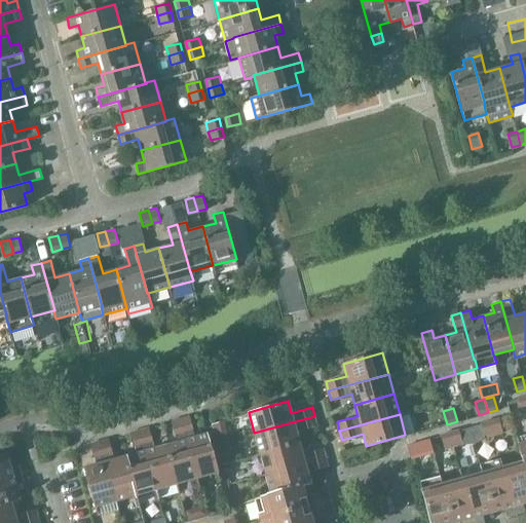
[(189,415),(180,417),(197,478),(218,472),(208,433),(195,436),(189,415)]
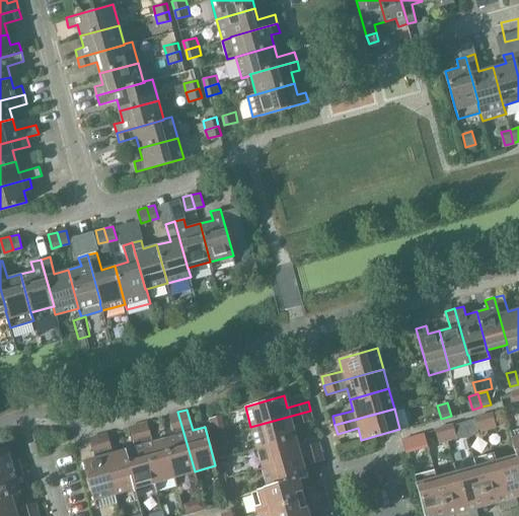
[(256,447),(295,436),(292,426),(313,420),(310,411),(250,427),(256,447)]
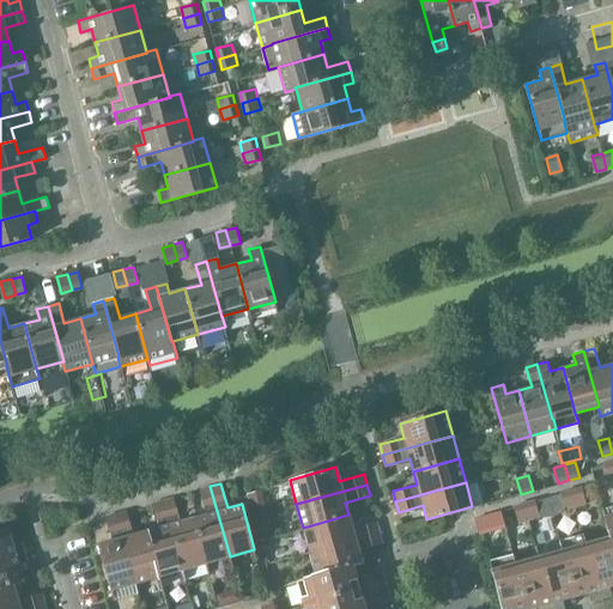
[(210,486),(200,489),(206,513),(193,517),(206,564),(230,556),(210,486)]
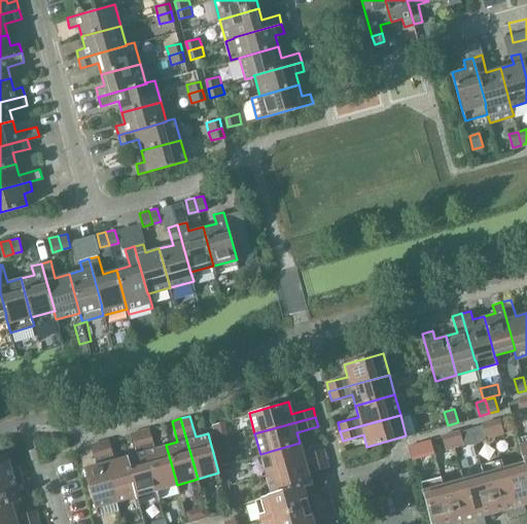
[(491,420),(495,434),(503,431),(499,418),(491,420)]
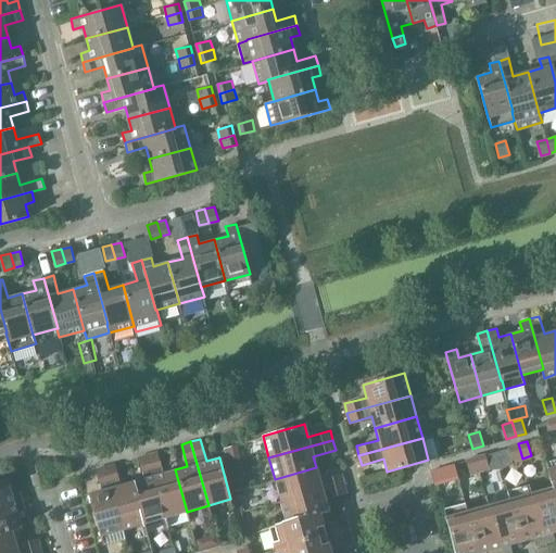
[(522,459),(518,443),(508,447),(513,461),(522,459)]
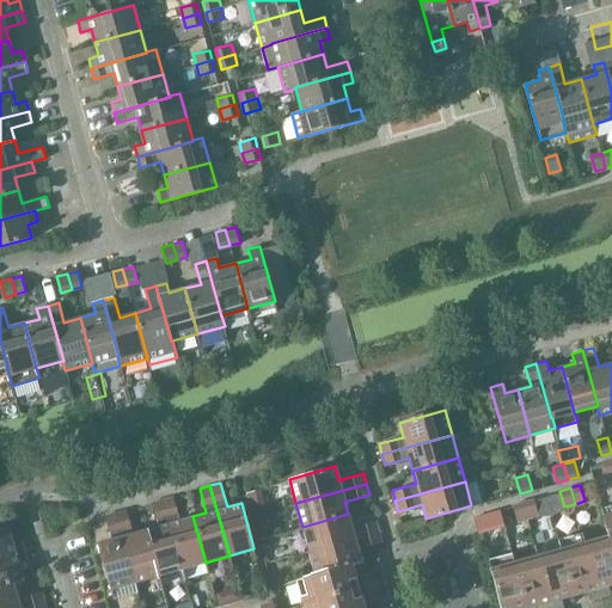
[(173,496),(163,499),(182,569),(206,563),(193,516),(181,520),(173,496)]
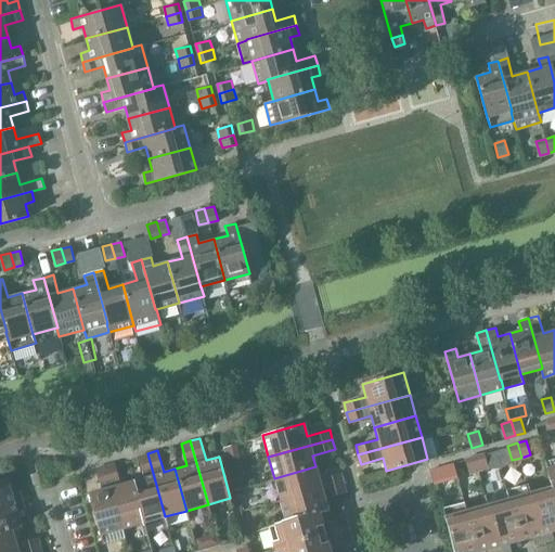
[(475,456),(478,470),(488,466),(483,452),(475,456)]
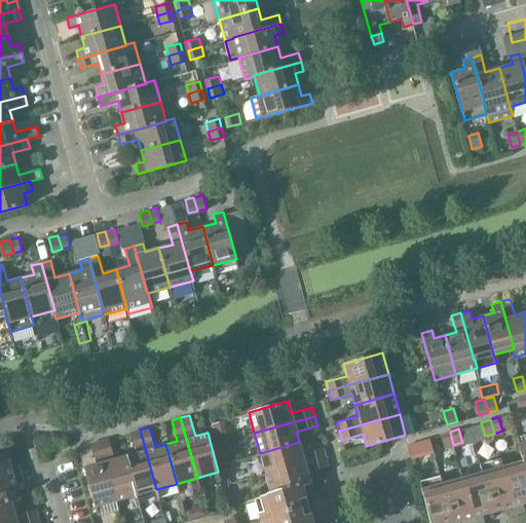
[(156,489),(140,430),(130,432),(137,452),(125,455),(137,495),(156,489)]
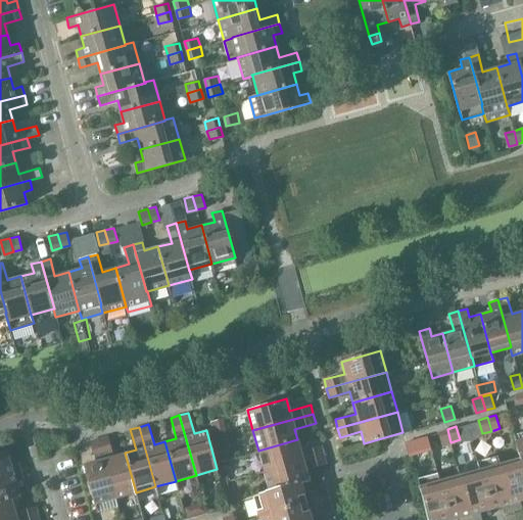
[(450,442),(447,429),(438,431),(442,444),(450,442)]
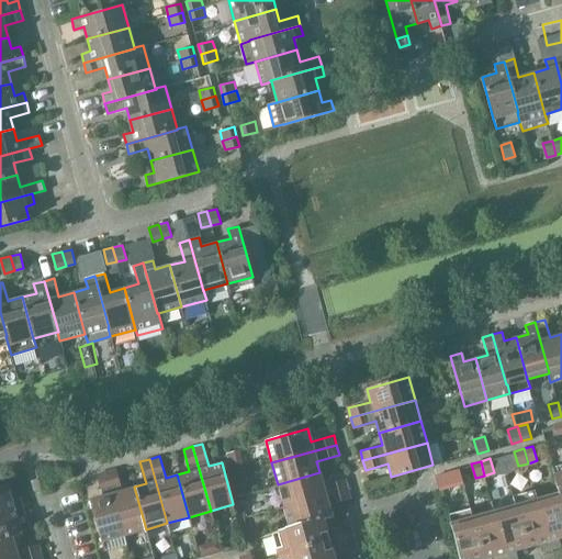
[(561,462),(551,466),(559,492),(561,502),(561,462)]
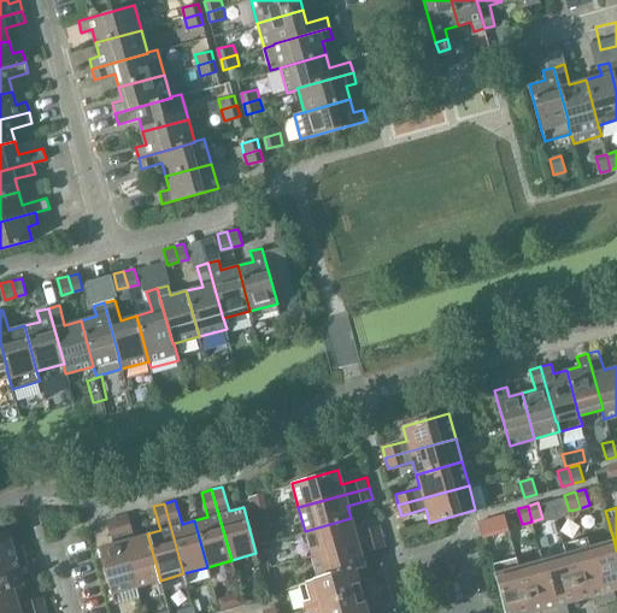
[(128,513),(117,516),(136,587),(160,581),(147,534),(135,537),(128,513)]
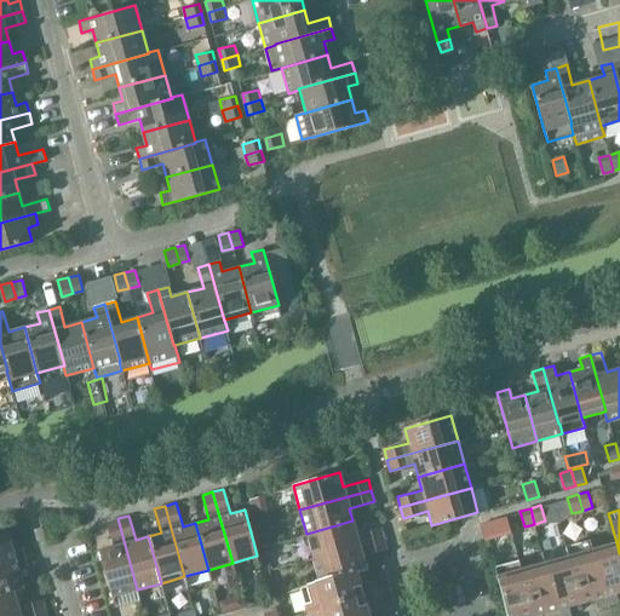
[(118,518),(107,522),(114,546),(99,551),(113,597),(137,589),(118,518)]
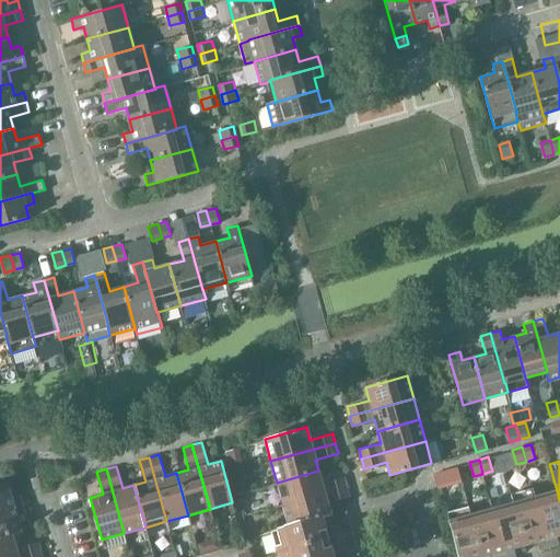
[(434,472),(433,473),(435,483),(448,479),(445,468),(434,472)]
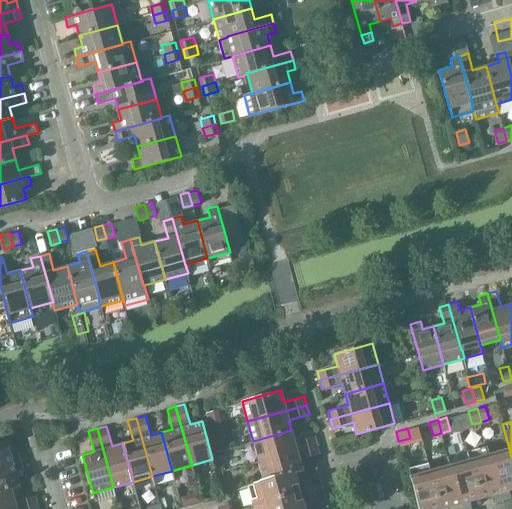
[(258,461),(317,444),(315,435),(294,441),(291,430),(253,441),(258,461)]
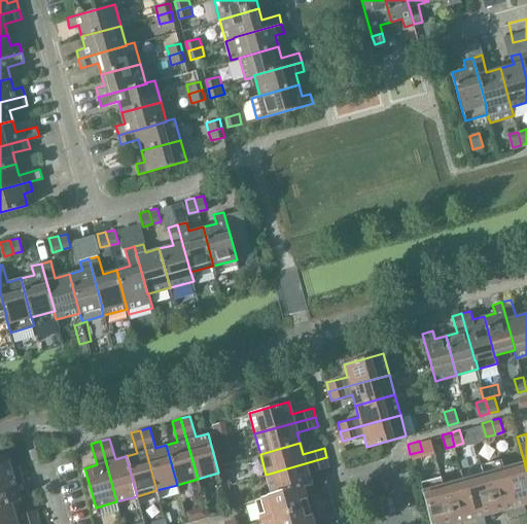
[(0,454),(0,480),(22,475),(20,465),(10,467),(6,453),(0,454)]
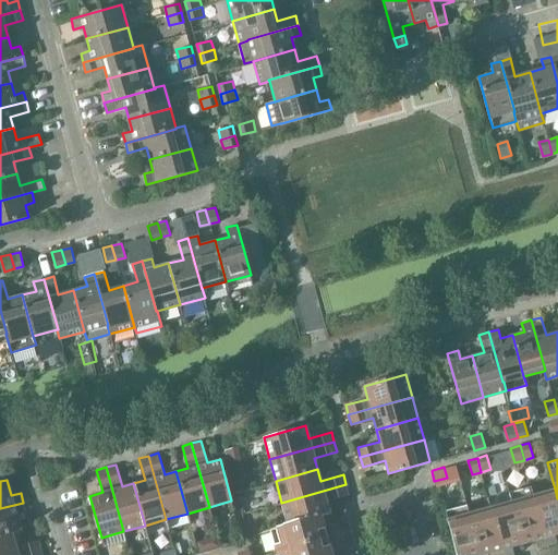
[(348,494),(346,484),(281,503),(288,523),(288,525),(320,515),(320,516),(329,513),(326,501),(348,494)]
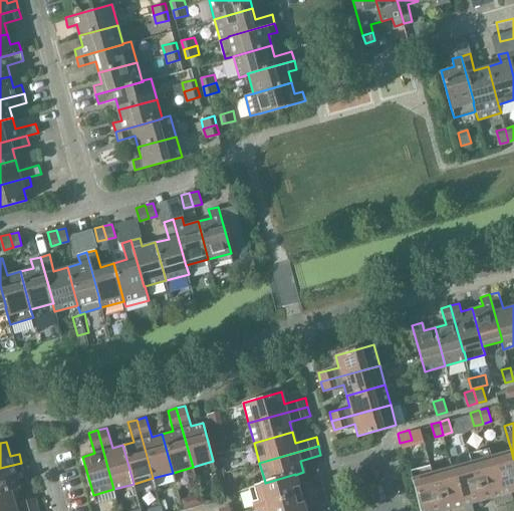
[(504,502),(491,455),(489,448),(469,453),(472,461),(482,499),(493,496),(495,504),(504,502)]
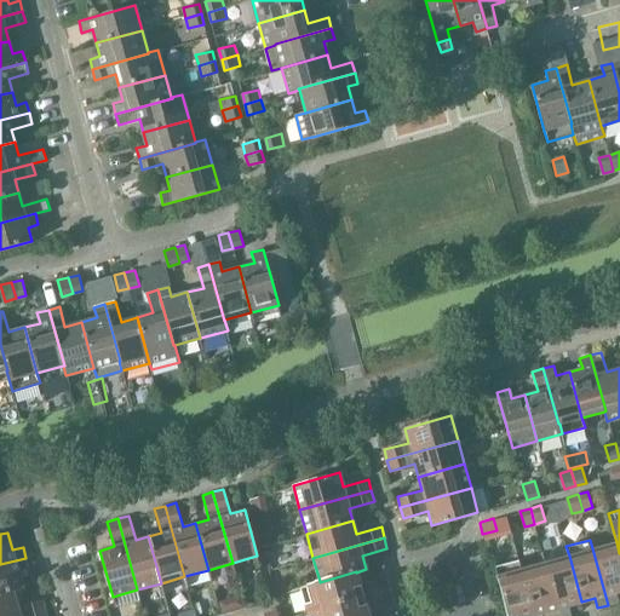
[(592,548),(608,605),(619,602),(616,592),(619,591),(619,553),(616,542),(592,548)]
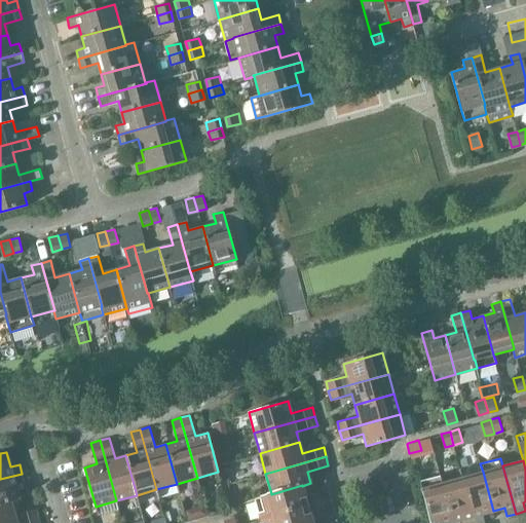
[(462,477),(475,522),(483,522),(485,522),(483,514),(493,511),(483,472),(462,477)]
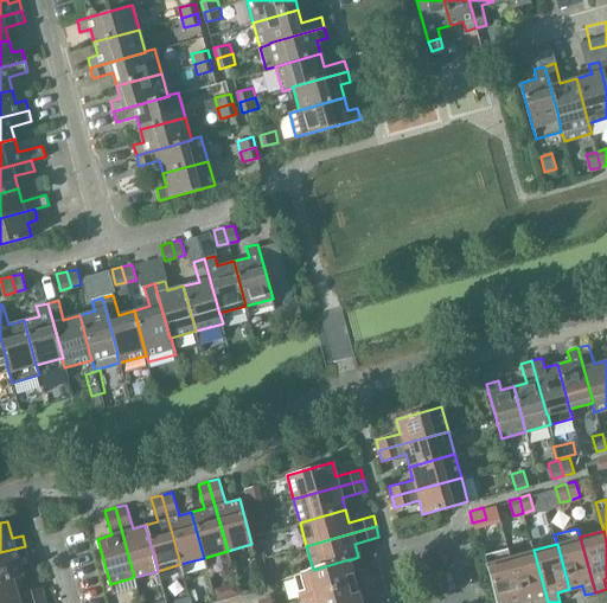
[(0,552),(0,581),(13,577),(13,578),(23,576),(18,559),(29,557),(25,546),(0,552)]
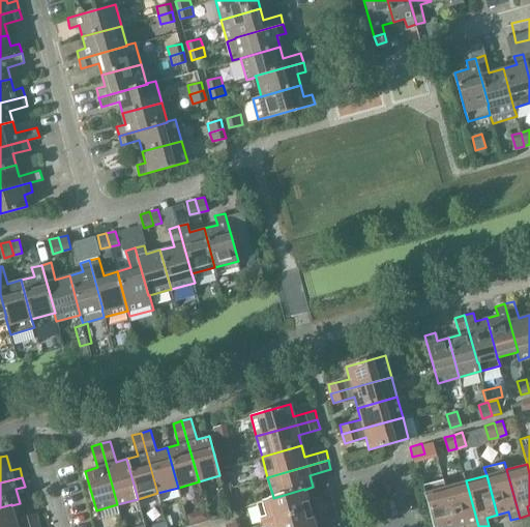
[(452,526),(457,526),(445,487),(444,479),(422,486),(434,526),(452,526)]
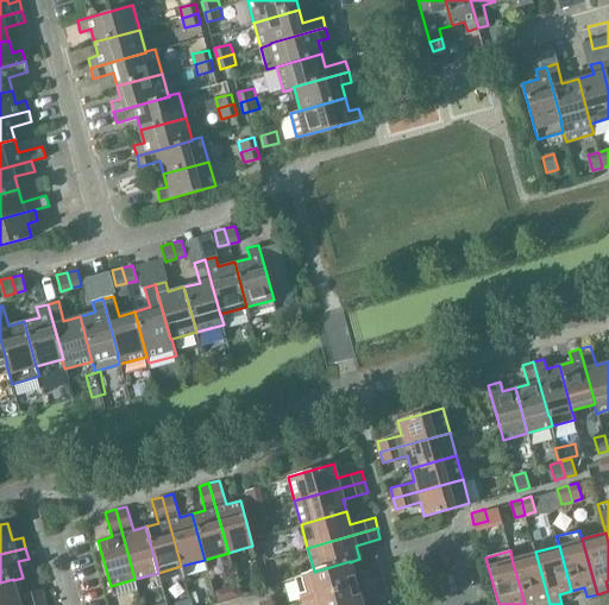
[(512,559),(525,604),(538,600),(538,604),(550,604),(535,552),(512,559)]
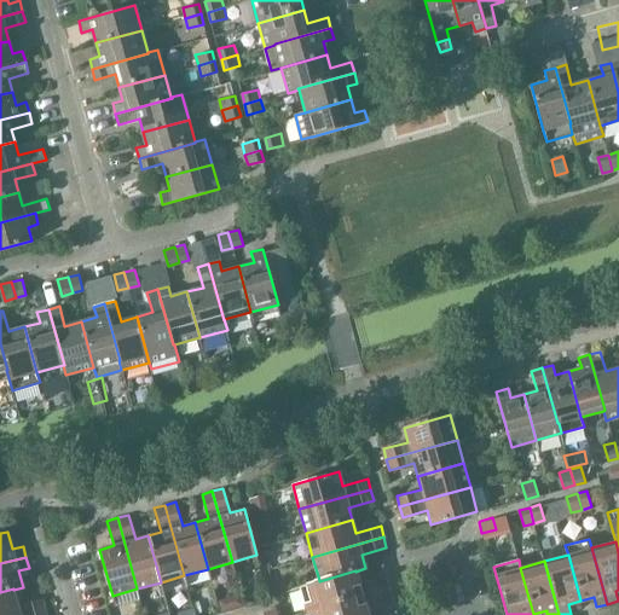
[(319,581),(319,580),(299,586),(306,610),(363,595),(356,572),(356,570),(319,581)]
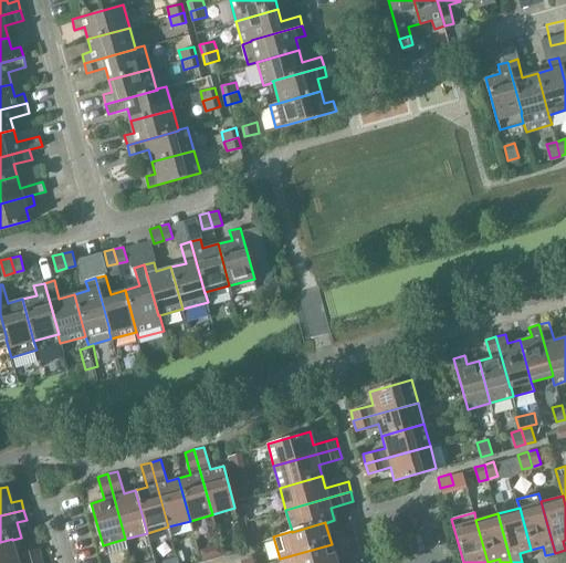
[(335,531),(338,540),(350,537),(348,530),(345,528),(335,531)]
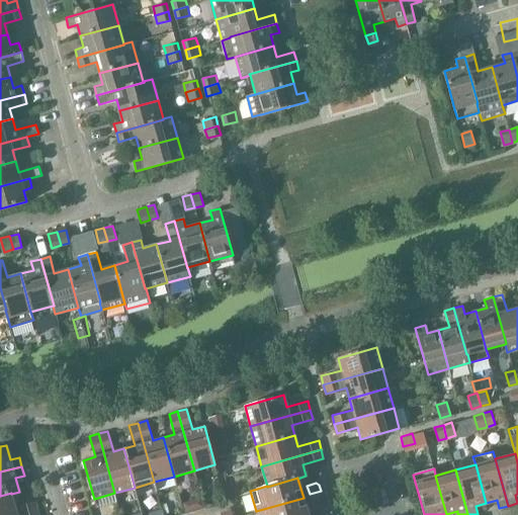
[(0,514),(15,514),(37,510),(35,501),(14,506),(11,494),(11,493),(0,496),(0,514)]
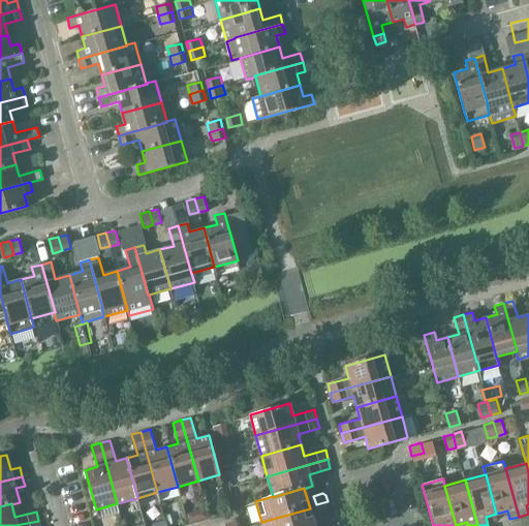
[(329,506),(317,509),(319,518),(329,515),(331,512),(329,506)]
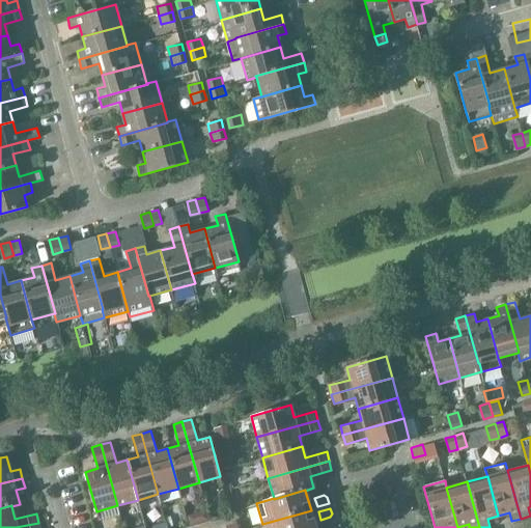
[(206,509),(188,515),(190,524),(208,519),(206,509)]
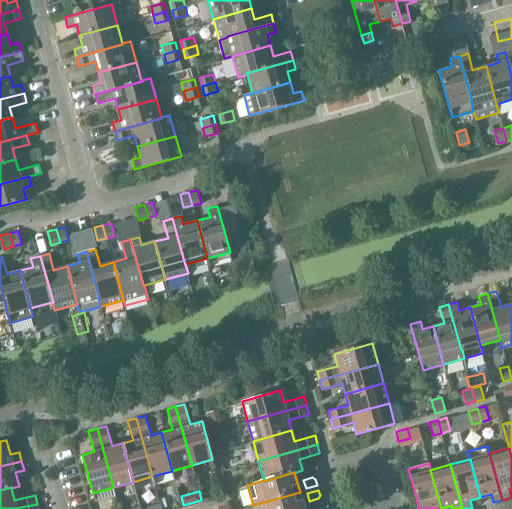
[(304,508),(300,492),(253,505),(254,508),(304,508)]
